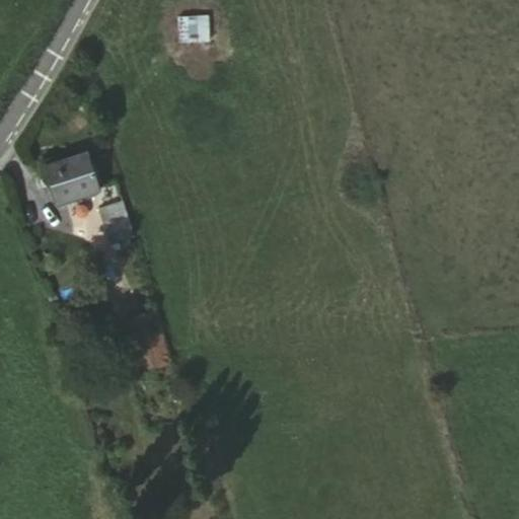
[(208,13),(176,13),(176,42),(209,42),(208,13)]
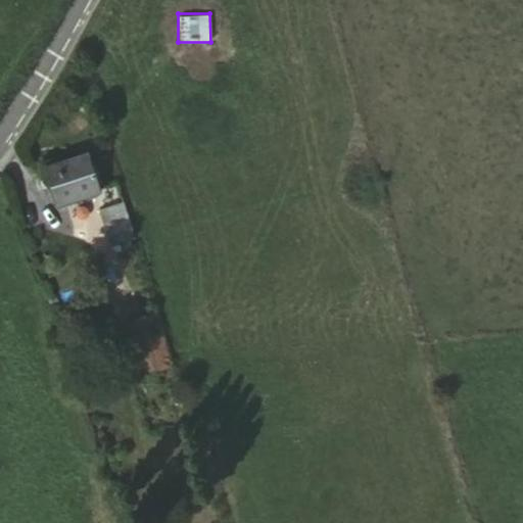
[(53,186),(93,173),(87,153),(47,163),(53,186)]
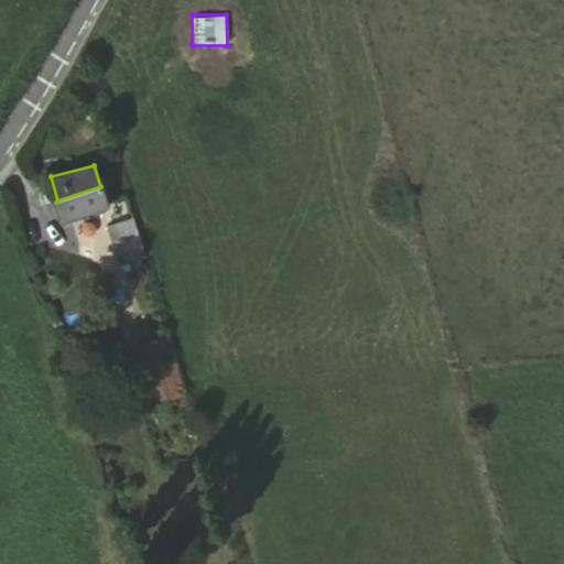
[(106,207),(100,186),(57,201),(63,218),(106,207)]
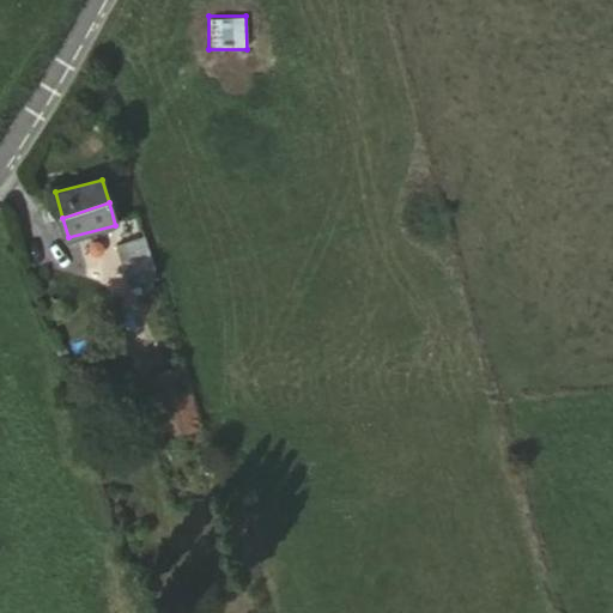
[(128,287),(153,280),(139,231),(115,237),(128,287)]
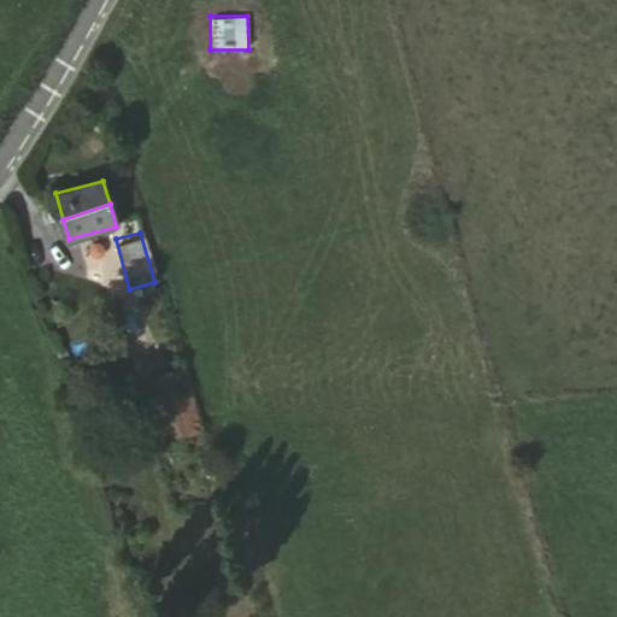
[(166,441),(200,433),(180,370),(147,380),(166,441)]
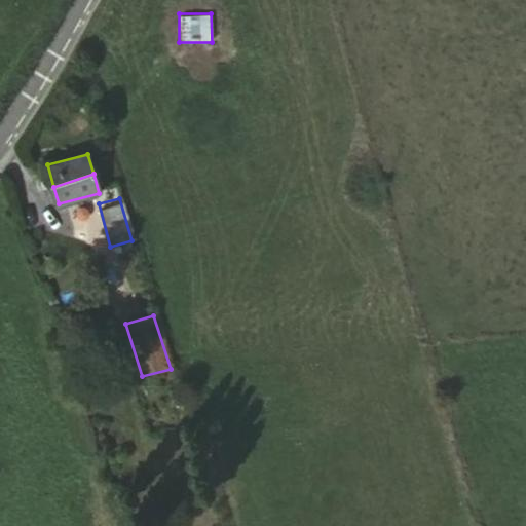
All buildings are outlined.
